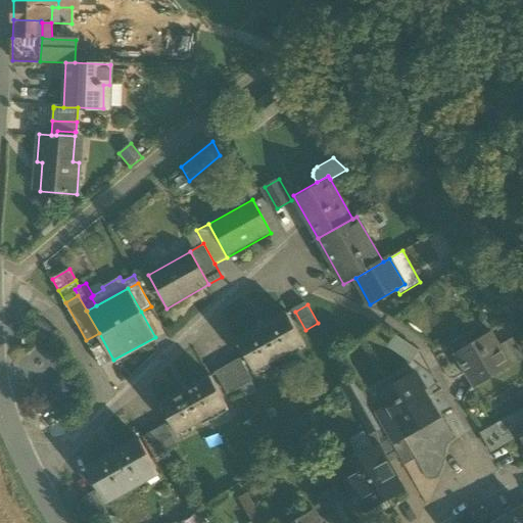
[(289,314),(263,328),(280,359),(305,344),(289,314)]
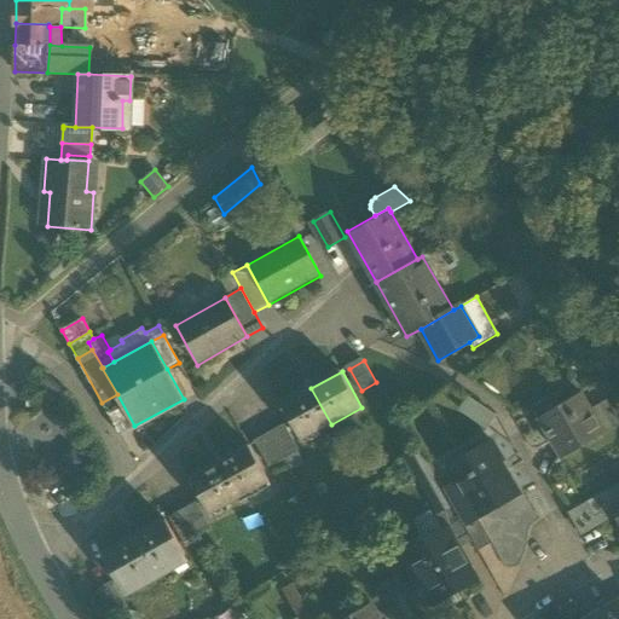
[(302,440),(331,424),(311,388),(282,404),(302,440)]
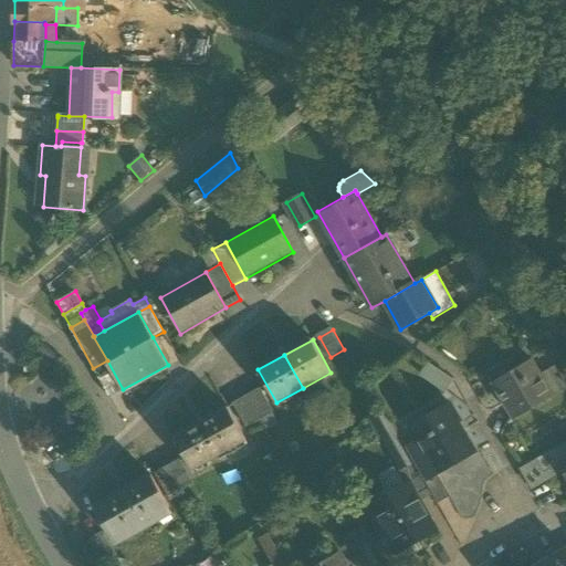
[(495,380),(516,417),(554,396),(542,375),(533,359),(495,380)]
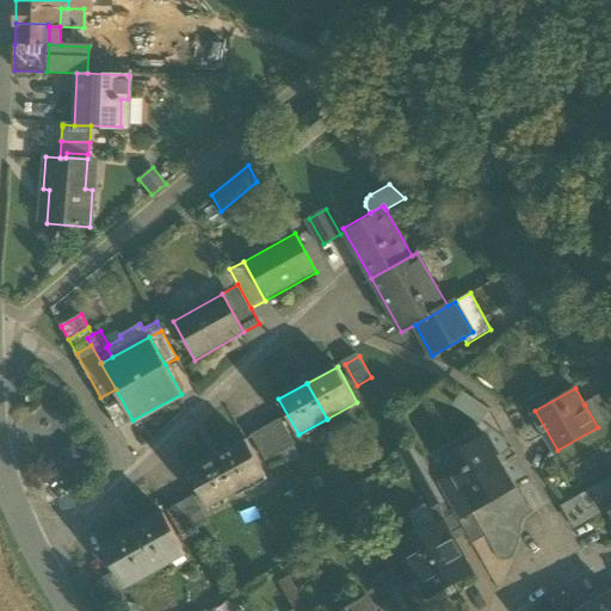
[(100,397),(118,429),(133,420),(116,389),(100,397)]
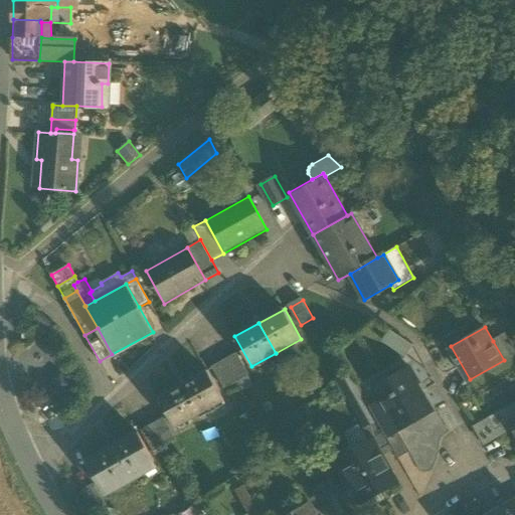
[(380,340),(405,356),(412,344),(388,328),(380,340)]
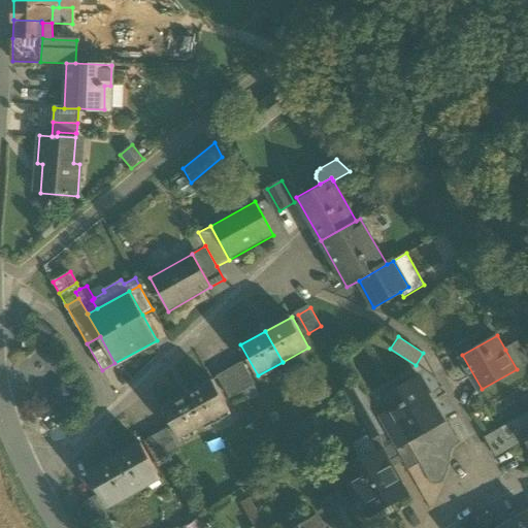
[(527,359),(518,342),(505,350),(517,369),(527,362),(527,359)]
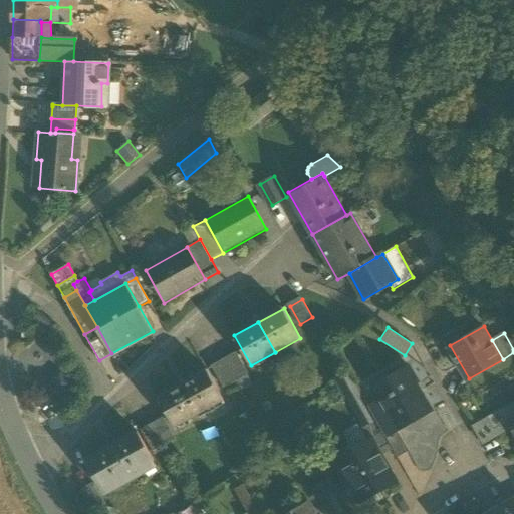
[(238,352),(225,360),(240,384),(252,377),(238,352)]
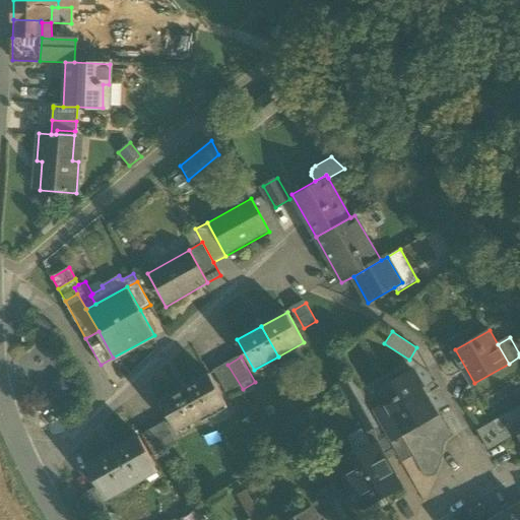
[(231,395),(243,389),(228,365),(216,371),(231,395)]
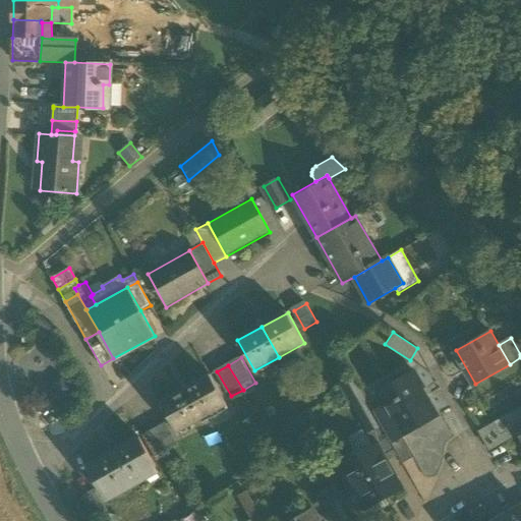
[(401,432),(403,437),(406,435),(439,416),(424,390),(425,389),(416,371),(379,393),(386,404),(401,432)]
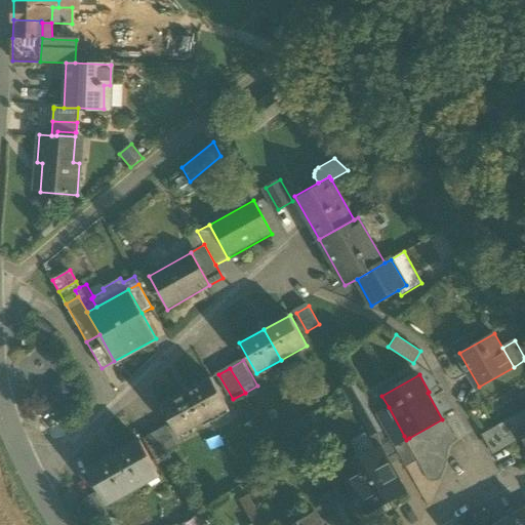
[(211,378),(186,392),(203,423),(229,409),(211,378)]
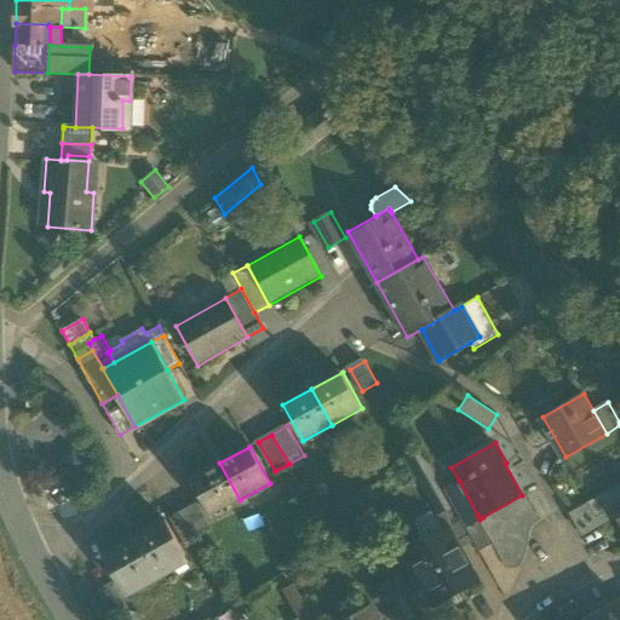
[(438,516),(441,514),(454,506),(445,489),(423,449),(403,460),(414,481),(418,480),(438,516)]
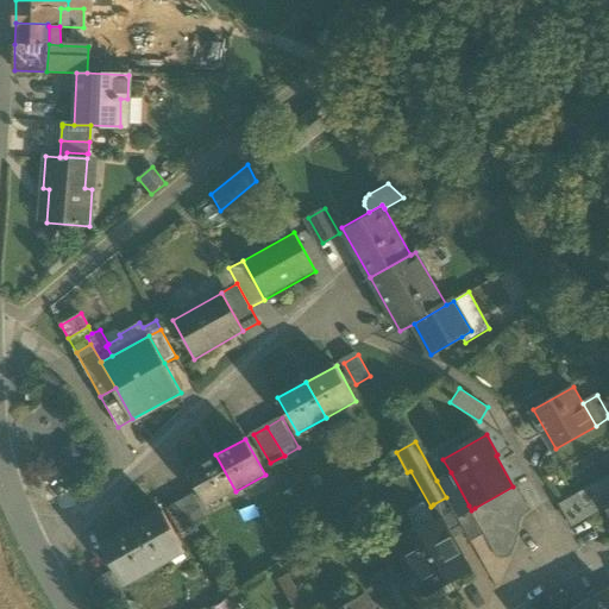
[(209,506),(236,491),(215,454),(189,470),(209,506)]
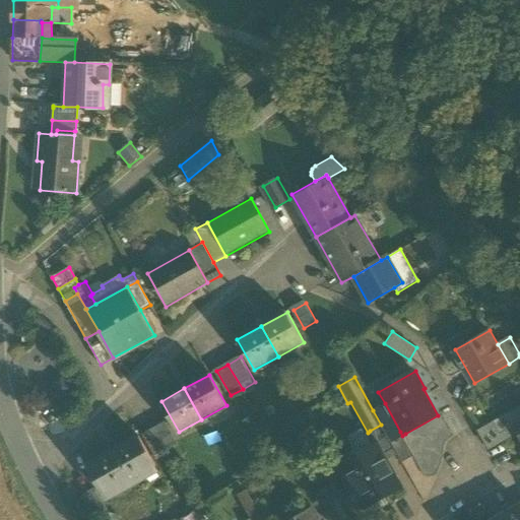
[(381,425),(389,438),(400,432),(385,403),(373,410),(381,425)]
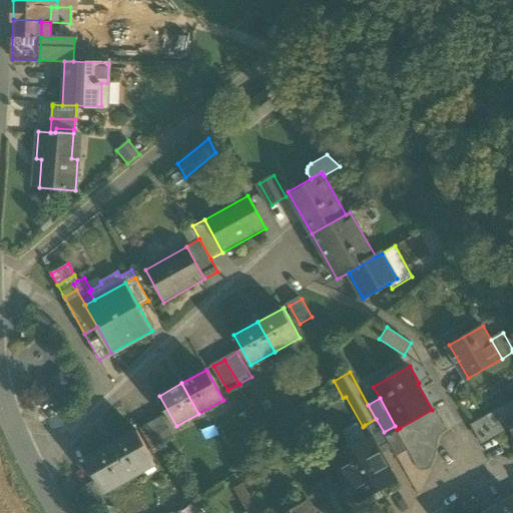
[(512,400),(486,415),(493,428),(507,420),(509,424),(512,421),(512,400)]
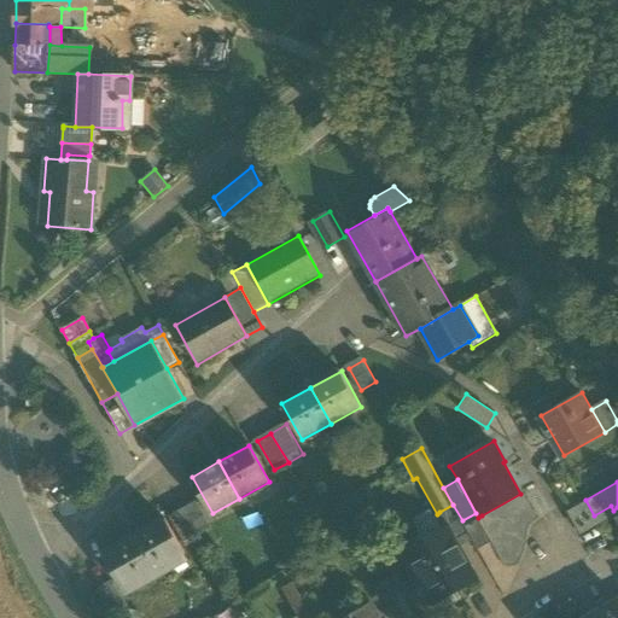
[(594,516),(586,500),(569,509),(581,534),(616,514),(613,511),(611,506),(594,516)]
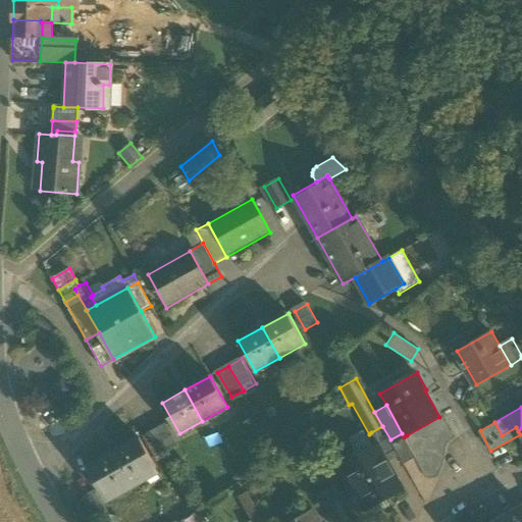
[(168,425),(153,433),(164,453),(179,445),(168,425)]
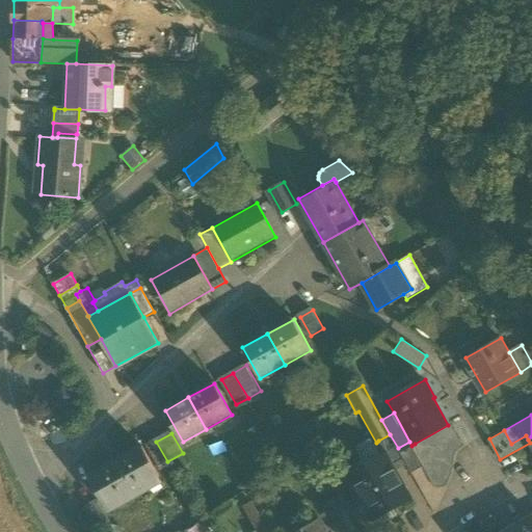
[(409,442),(398,448),(390,434),(378,441),(386,453),(387,452),(393,462),(402,457),(410,472),(425,463),(415,444),(411,446),(409,442)]
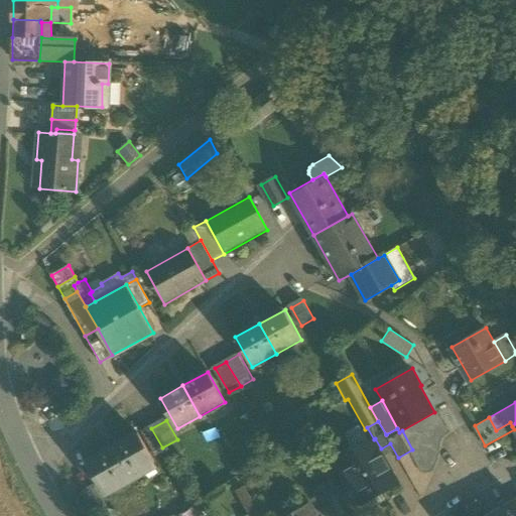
[(345,434),(354,450),(368,442),(359,426),(345,434)]
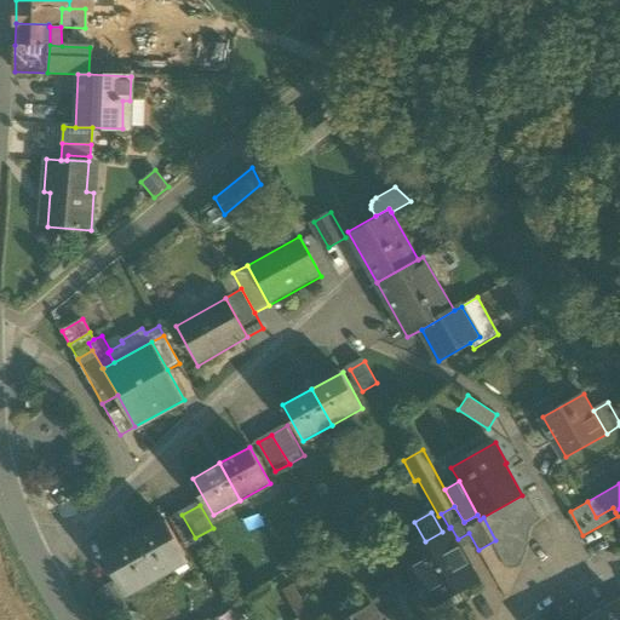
[(185,544),(195,538),(182,515),(172,520),(185,544)]
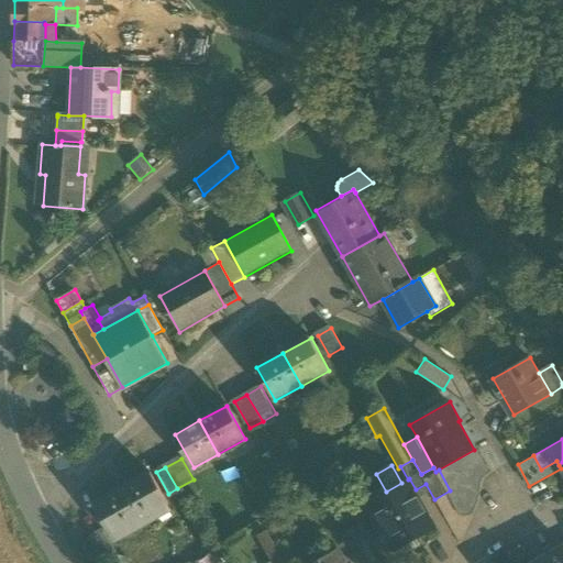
[(148,474),(119,492),(140,529),(156,520),(153,515),(166,507),(148,474)]
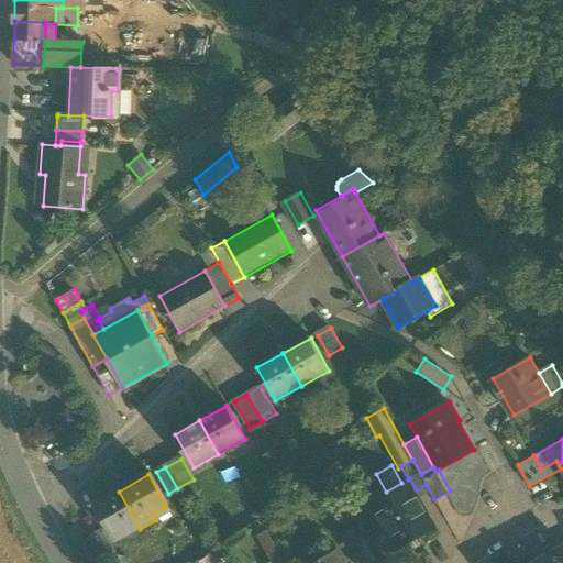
[(372,500),(396,544),(416,533),(418,538),(437,527),(416,489),(409,478),(408,479),(401,483),(386,492),(372,500)]
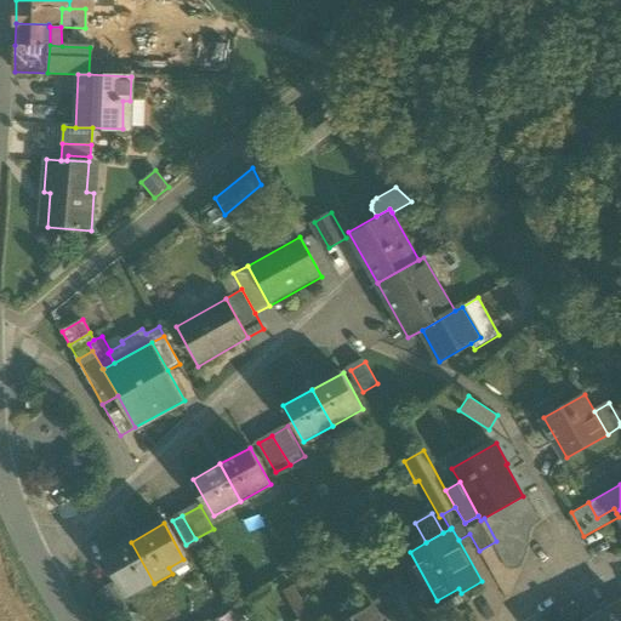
[(148,587),(154,584),(131,542),(107,554),(127,591),(144,581),(148,587)]
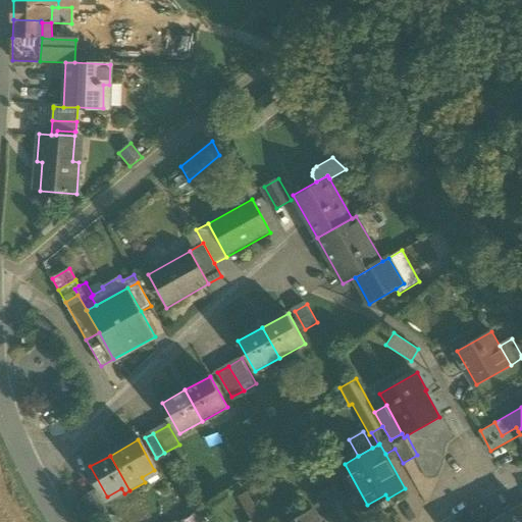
[(86,497),(97,517),(106,512),(95,491),(86,497)]
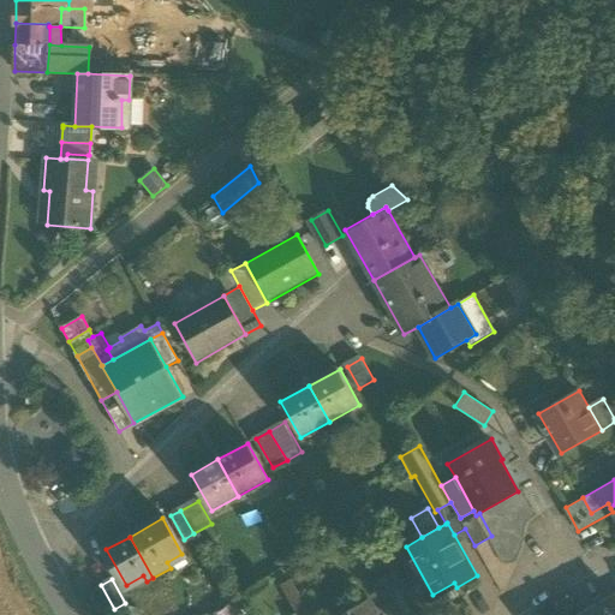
[(297,614),(306,608),(291,580),(280,586),(297,614)]
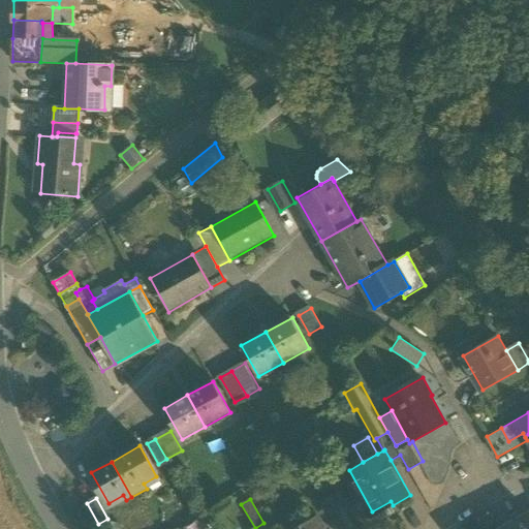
[(391,501),(372,511),(378,522),(396,511),(393,505),(391,501)]
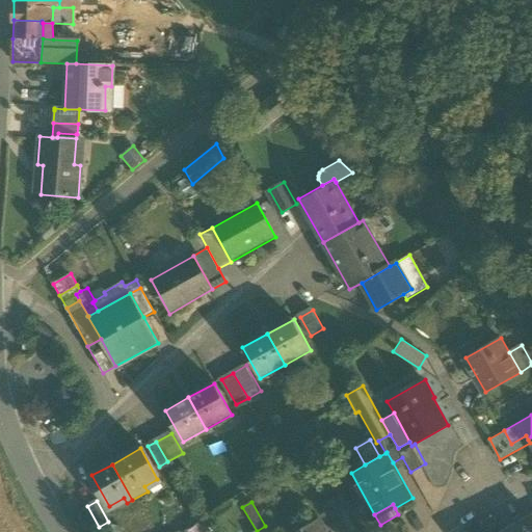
[(334,513),(343,531),(352,531),(356,530),(344,508),(334,513)]
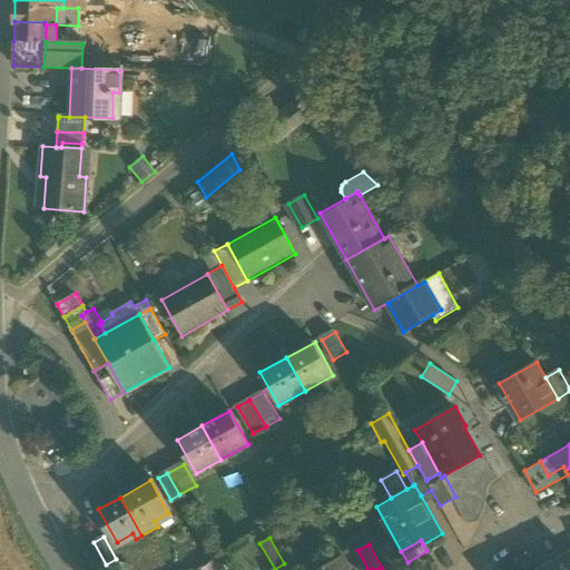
[(569,569),(569,552),(538,569),(569,569)]
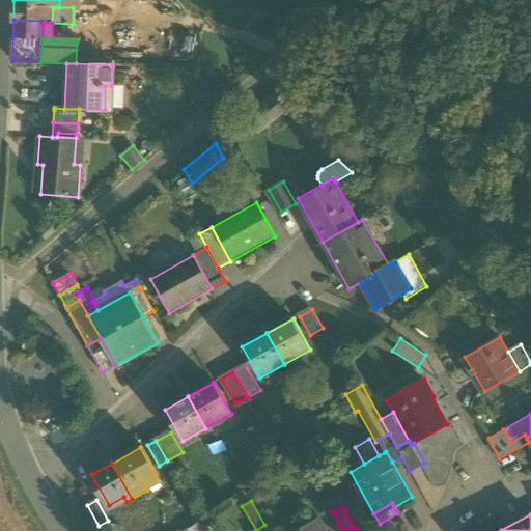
[(327,530),(320,518),(297,530),(327,530)]
